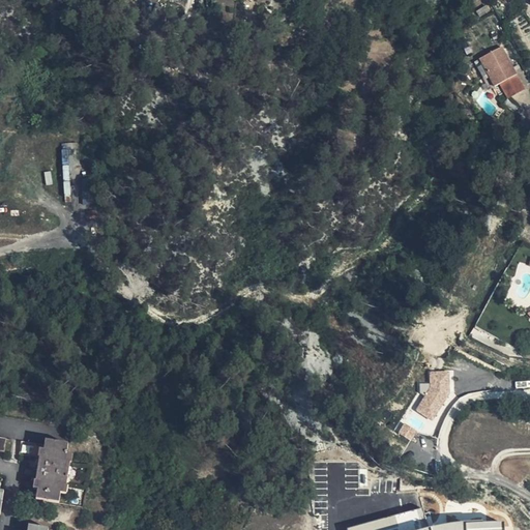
[(377,11),(377,9),(363,12),(364,19),(377,17),(377,11)]
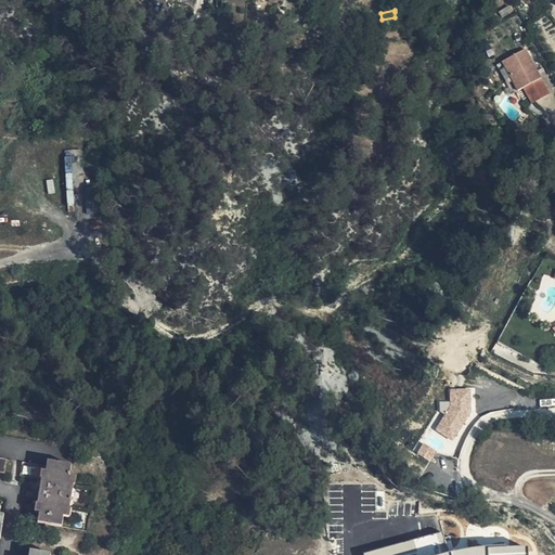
[(526,52),(499,67),(514,94),(523,89),(529,102),(547,92),(526,52)]
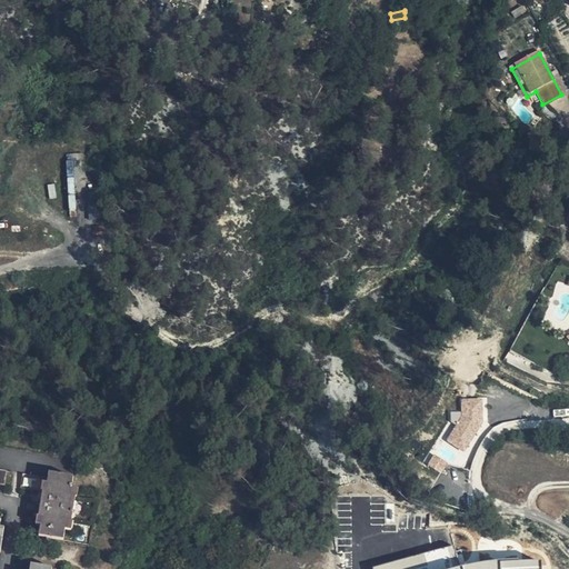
[(443,440),(462,450),(488,407),(469,397),(443,440)]
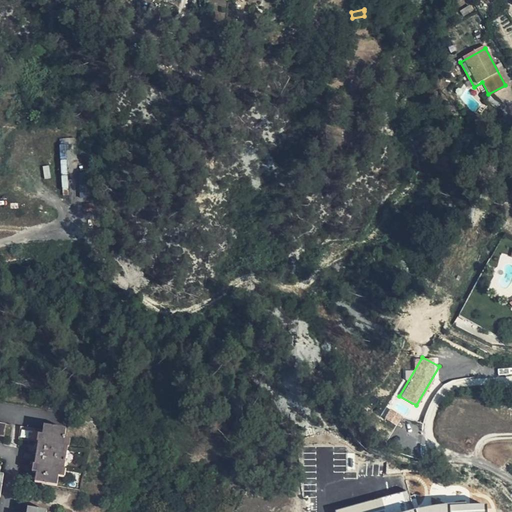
[(63,447),(64,439),(66,429),(54,428),(53,433),(44,431),(21,427),(19,440),(39,443),(37,453),(36,460),(31,459),(30,464),(34,465),(38,466),(36,473),(35,482),(57,486),(58,477),(59,470),(64,470),(68,447),(63,447)]
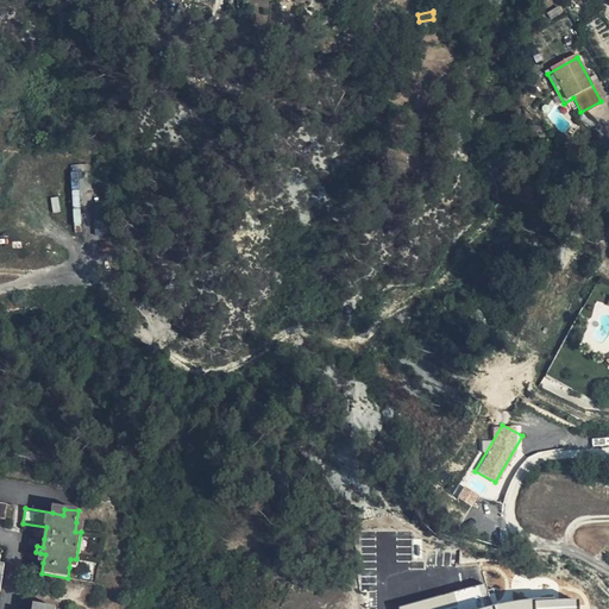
[(272,585),(262,575),(256,581),(267,591),(272,585)]
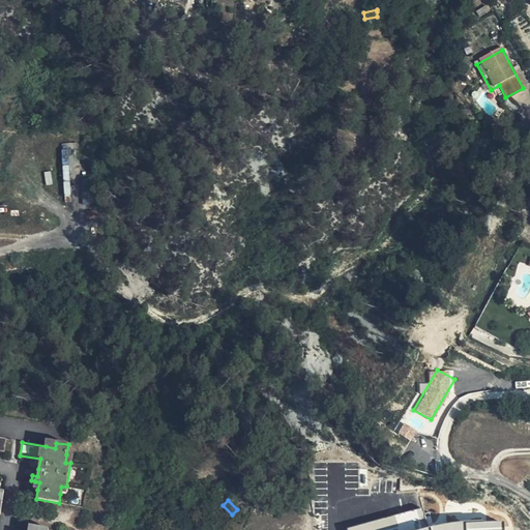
[(504,529),(504,521),(463,520),(428,526),(421,508),(348,528),(348,529),(504,529)]
